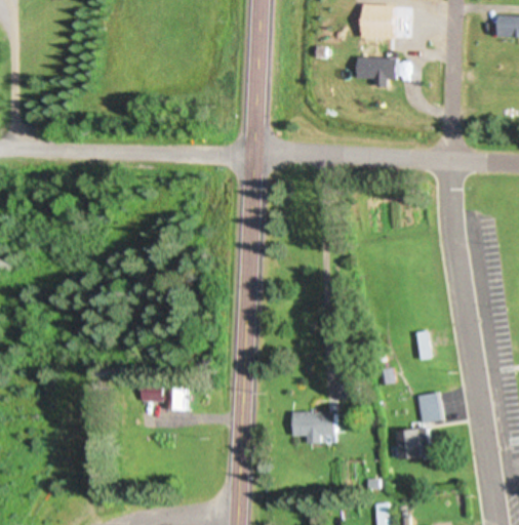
[(518,15),(518,36),(498,35),(501,14),(518,15)]
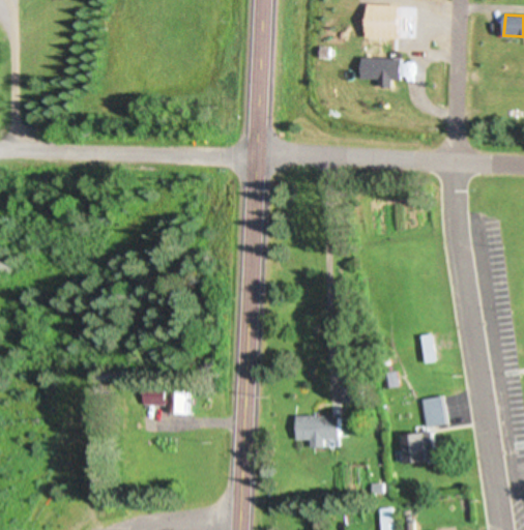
[(360,58),(400,59),(400,81),(359,79),(360,58)]
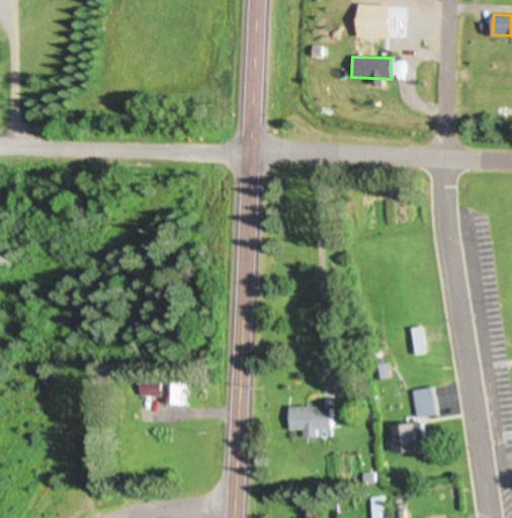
[(423,352),(413,354),(409,328),(419,327),(423,352)]
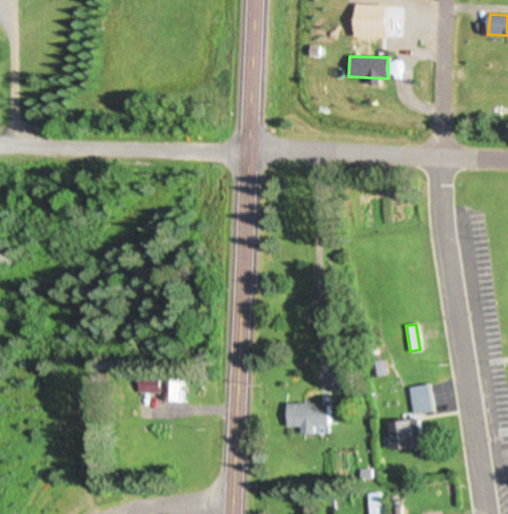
[(370,376),(367,363),(382,360),(385,373),(370,376)]
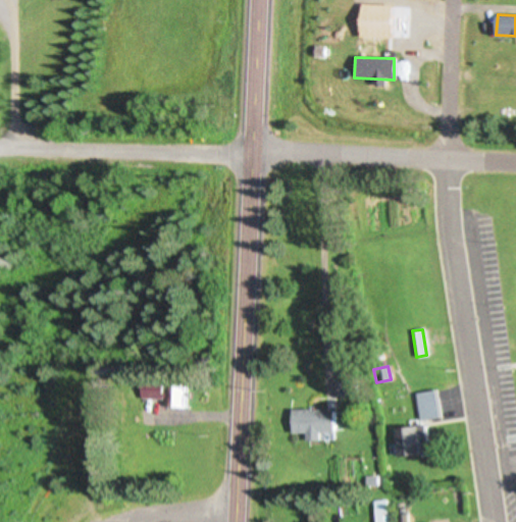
[(163,407),(164,399),(139,398),(139,387),(183,388),(183,408),(163,407)]
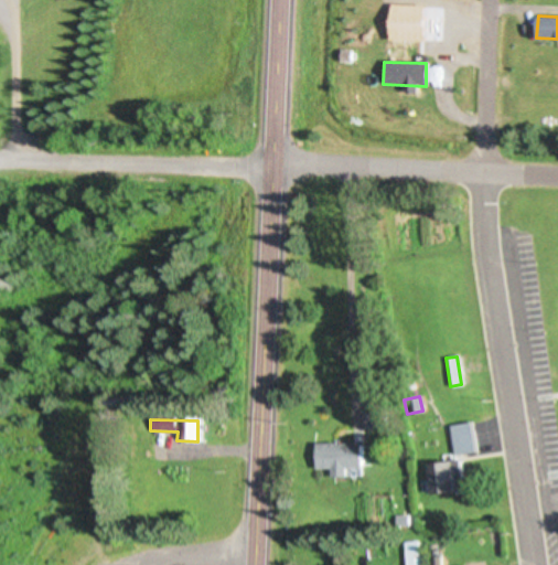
[(470,423),(473,451),(455,452),(460,490),(429,493),(426,464),(453,460),(450,425),(470,423)]
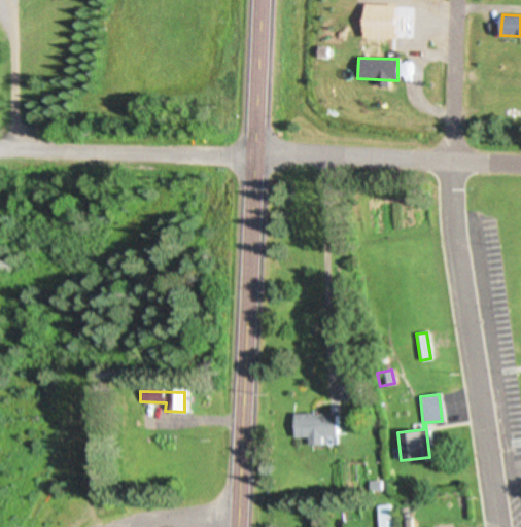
[(307,443),(307,437),(294,438),(292,416),(335,411),(338,440),(307,443)]
